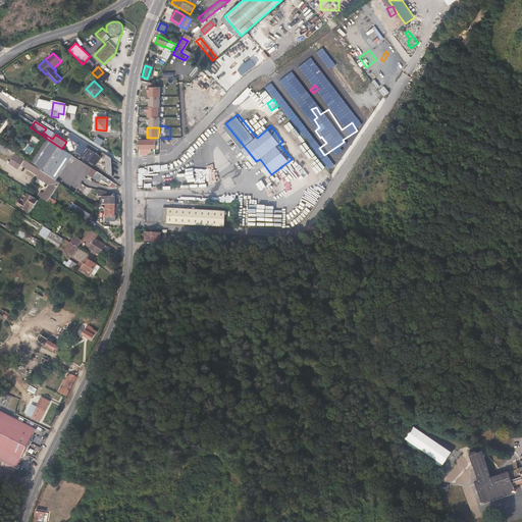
[(52,139),(55,135),(46,128),(43,133),(52,139)]
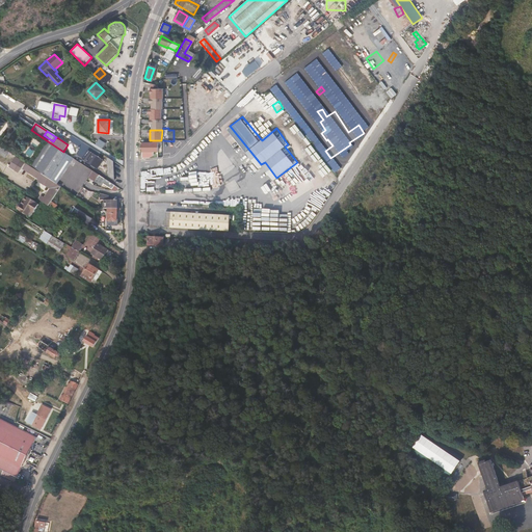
[(101,153),(90,147),(78,138),(73,135),(70,140),(78,145),(79,147),(79,150),(77,154),(83,158),(101,169),(106,162),(104,161),(99,157),(101,153)]
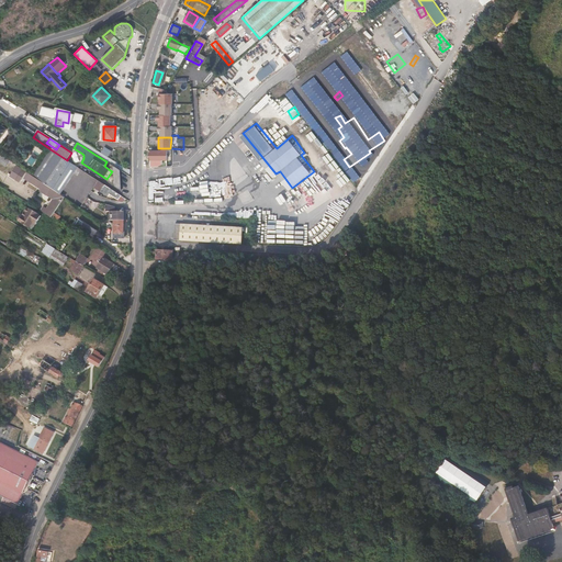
[(60,194),(78,167),(67,160),(51,149),(33,176),(34,177),(60,194)]
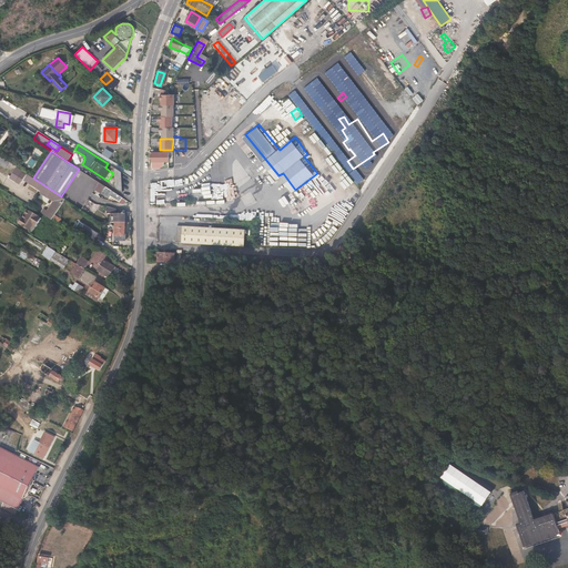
[(164,162),(164,154),(148,154),(148,166),(154,166),(154,162),(164,162)]
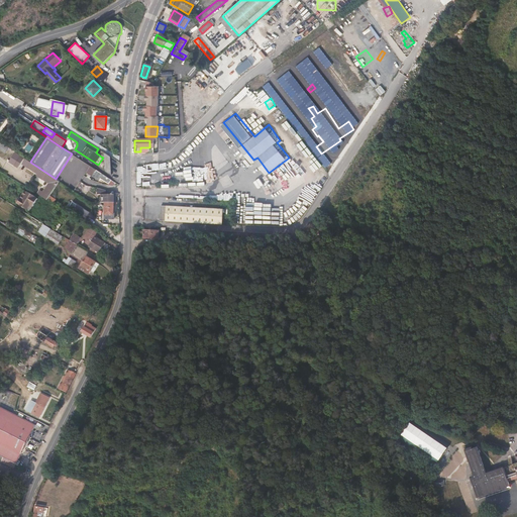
[(18,168),(23,160),(19,158),(20,156),(15,152),(10,161),(8,160),(8,161),(18,168)]
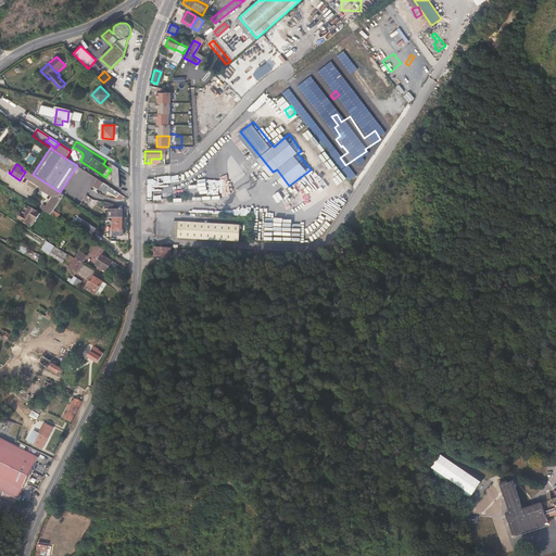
[(207,174),(177,177),(178,187),(207,185),(207,174)]
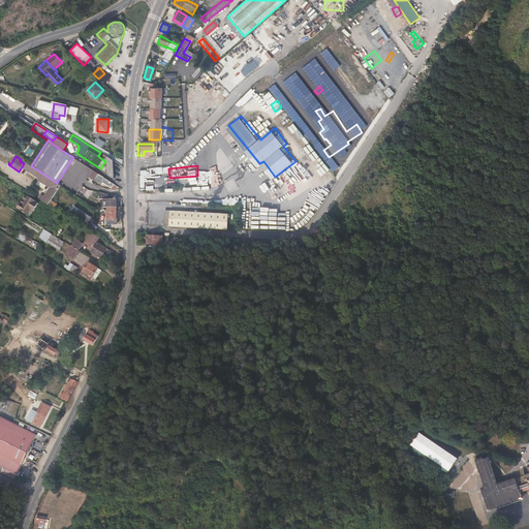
[(49,205),(61,185),(57,183),(32,166),(29,172),(39,178),(38,180),(44,184),(44,182),(53,187),(45,197),(44,196),(41,194),(38,198),(49,205)]
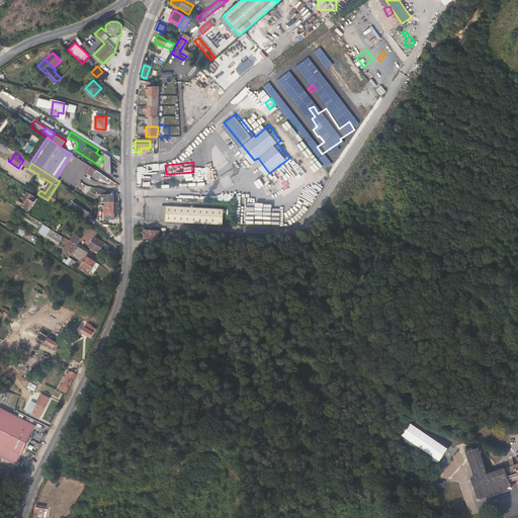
[(111,180),(103,175),(91,166),(91,167),(86,173),(92,177),(93,176),(99,181),(101,178),(109,184),(111,180)]
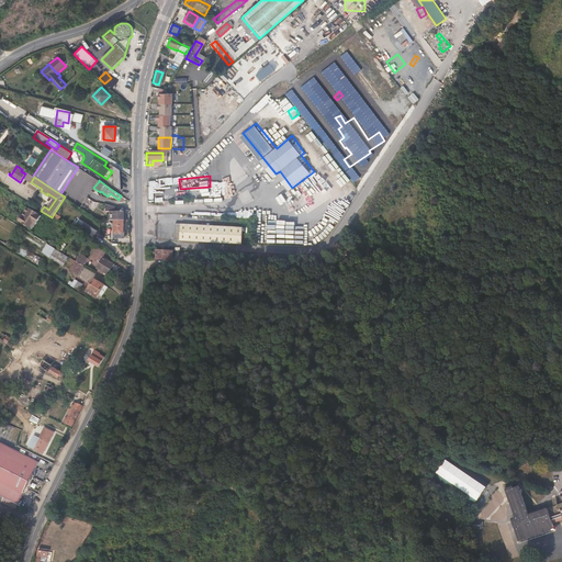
[(87,209),(91,202),(87,199),(81,208),(83,210),(87,211),(88,209),(87,209)]
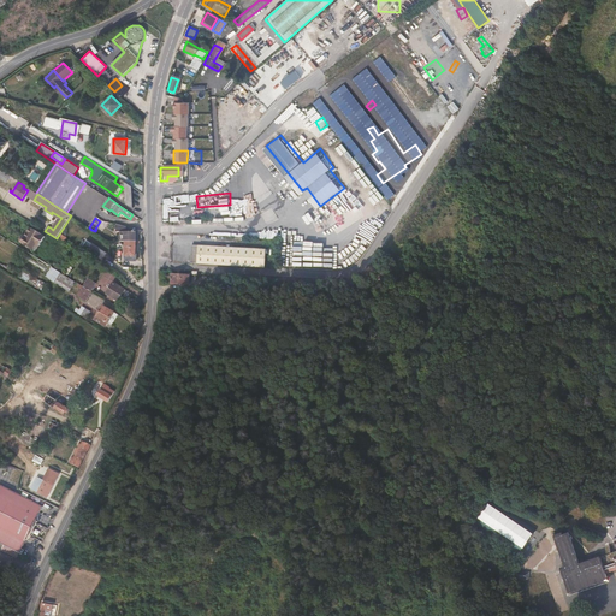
[(138,242),(138,231),(137,231),(129,231),(129,227),(117,224),(116,232),(120,232),(120,242),(125,242),(137,242),(138,242)]
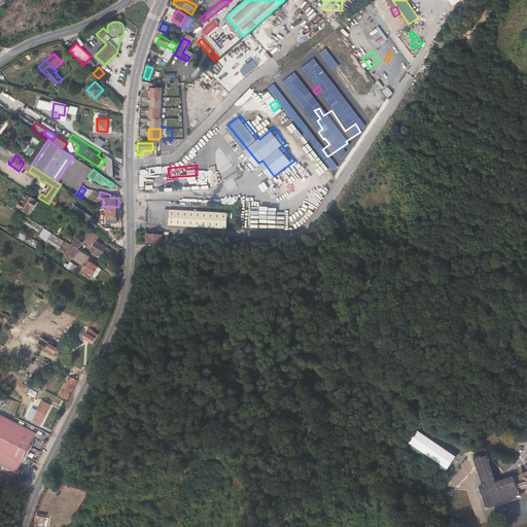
[(30,216),(38,203),(25,194),(15,207),(30,216)]
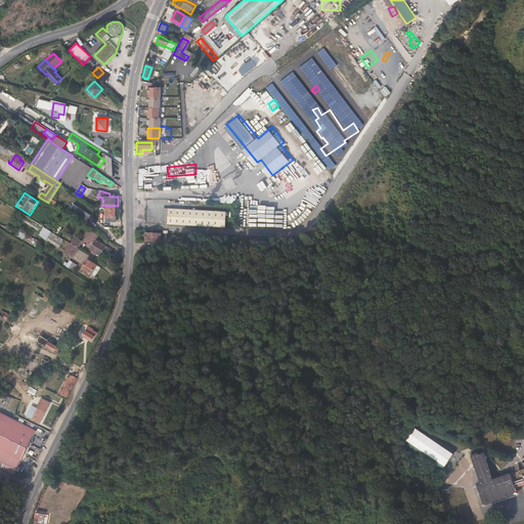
[(260,206),(263,206),(263,194),(254,194),(254,215),(260,216),(260,206)]
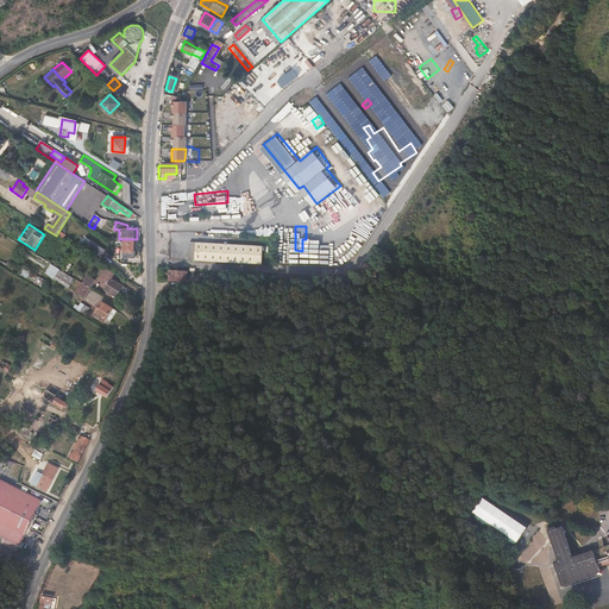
[(136,253),(136,239),(124,239),(124,253),(136,253)]
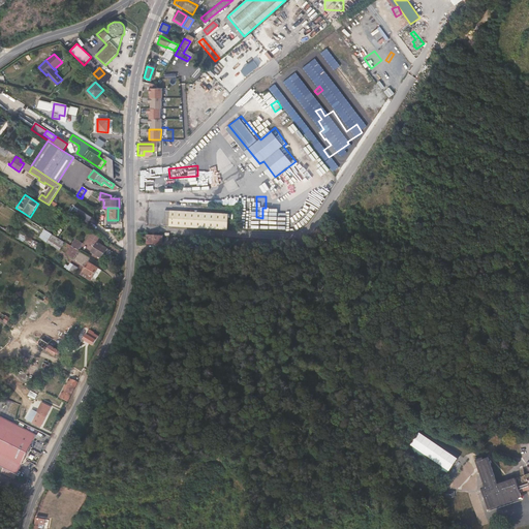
[(229,212),(165,210),(164,223),(228,225),(229,212)]
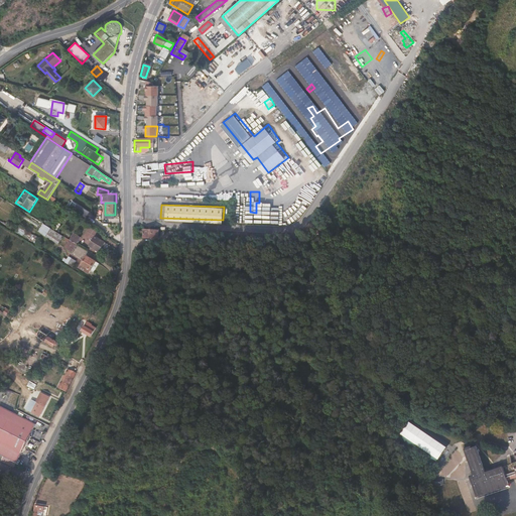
[(53,230),(44,224),(40,231),(59,243),(63,236),(53,230)]
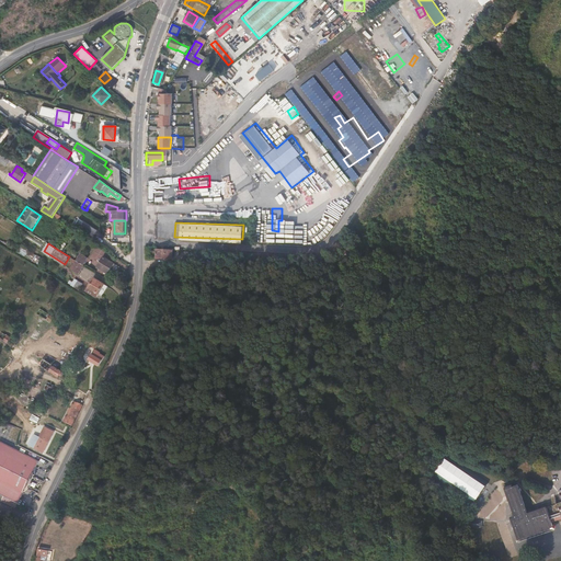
[(23,256),(27,250),(27,249),(22,245),(21,245),(20,248),(16,252),(18,253),(23,256)]
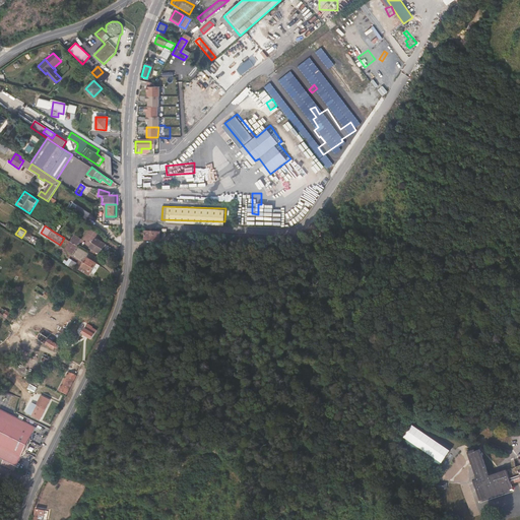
[(158,241),(158,233),(146,232),(145,241),(158,241)]
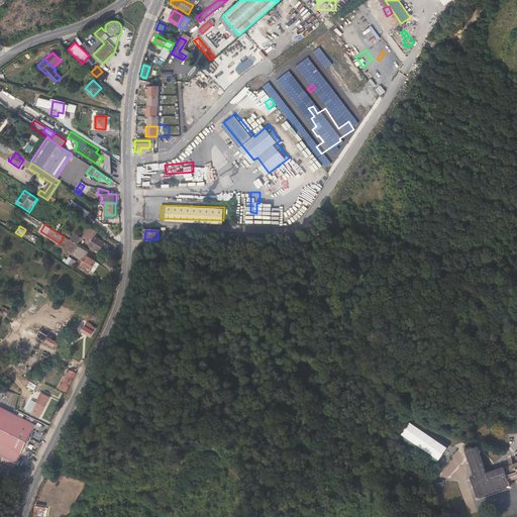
[(30,241),(34,235),(30,233),(29,232),(25,238),(26,238),(30,240),(30,241)]
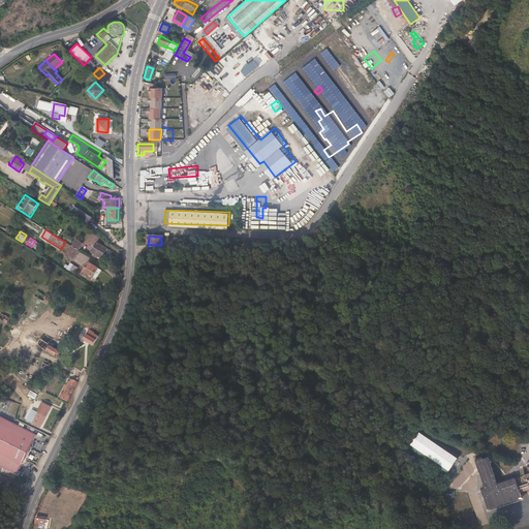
[(79,250),(83,243),(75,239),(71,246),(72,247),(75,249),(79,250)]
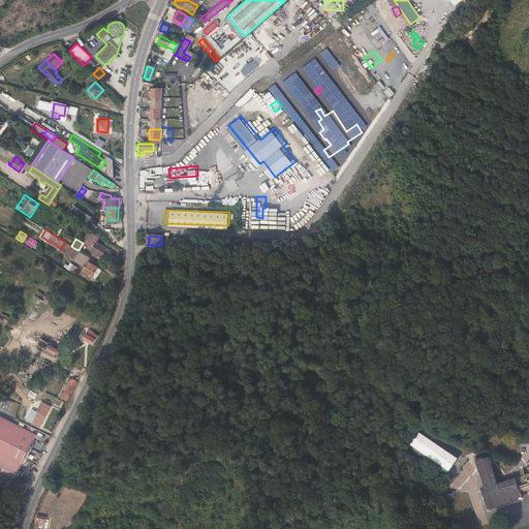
[(37,251),(41,244),(35,241),(31,247),(37,251)]
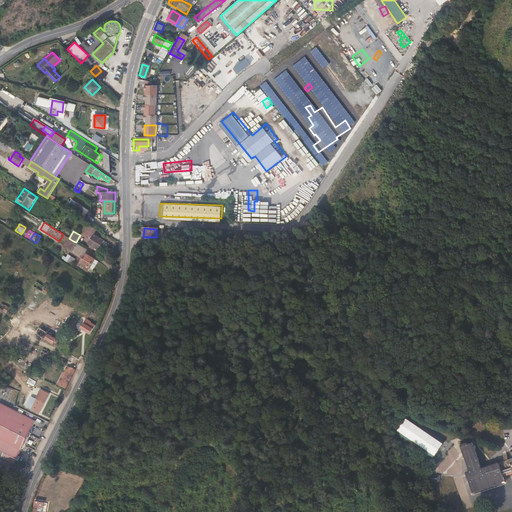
[(98,250),(104,240),(95,235),(89,244),(98,250)]
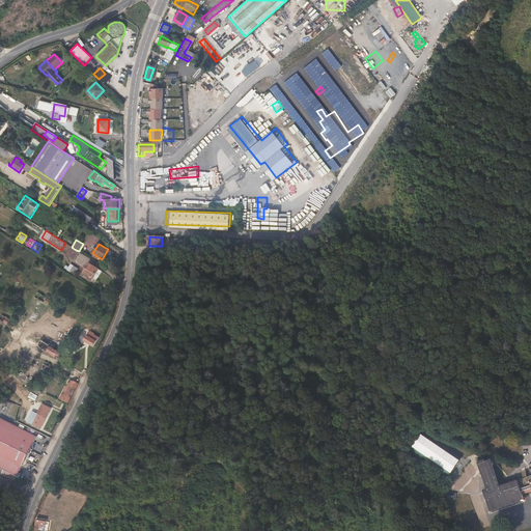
[(75,259),(80,251),(79,251),(76,250),(73,248),(72,247),(68,245),(66,247),(71,249),(66,255),(75,259)]
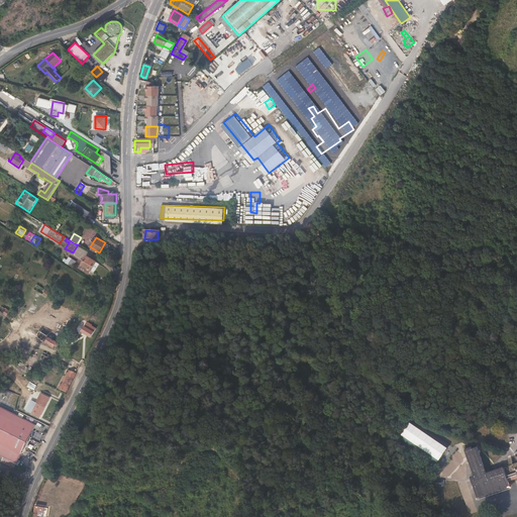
[(89,274),(96,262),(87,256),(80,269),(89,274)]
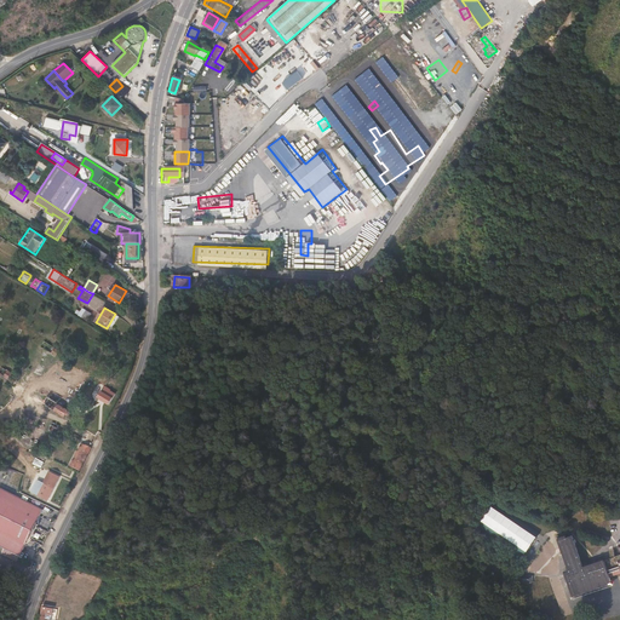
[(87,321),(92,315),(82,309),(81,311),(79,315),(79,316),(87,321)]
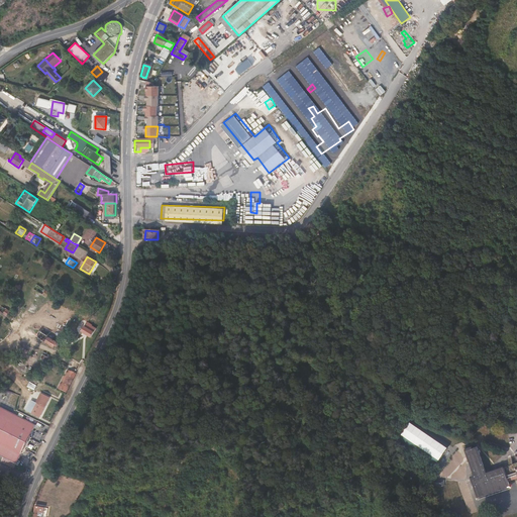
[(94,332),(90,329),(92,325),(88,323),(86,327),(84,326),(82,329),(81,331),(91,337),(94,332)]
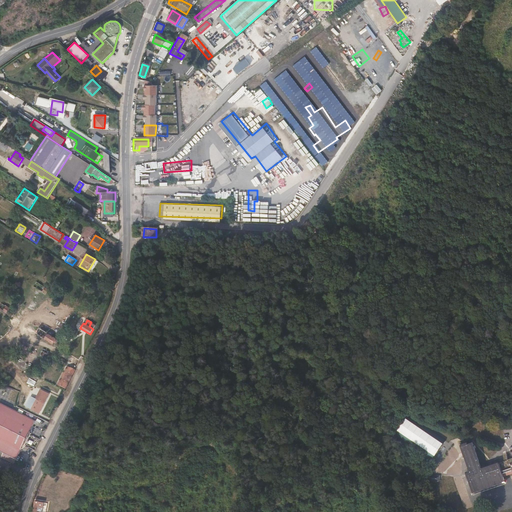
[(53,345),(57,339),(48,333),(44,339),(53,345)]
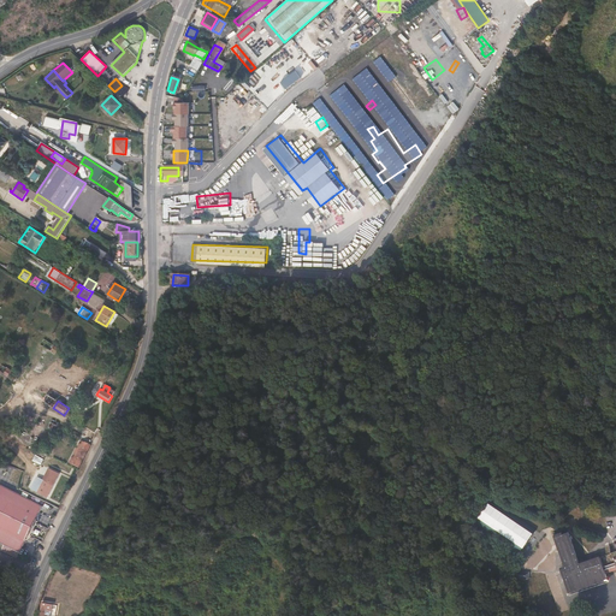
[(80,467),(92,445),(82,440),(73,456),(70,462),(80,467)]
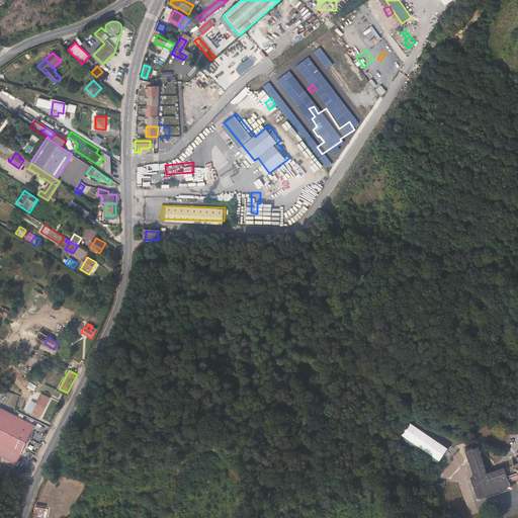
[(46,408),(50,399),(38,393),(37,395),(40,397),(36,404),(45,408),(46,408)]
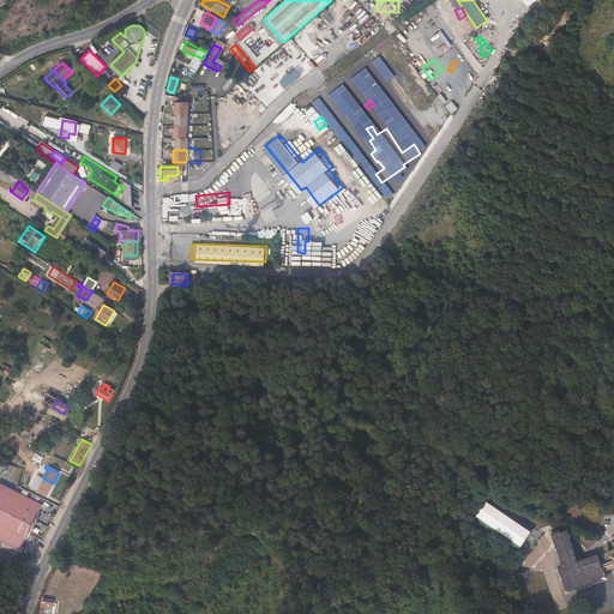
[(43,479),(37,476),(31,487),(48,495),(54,483),(53,483),(43,479)]
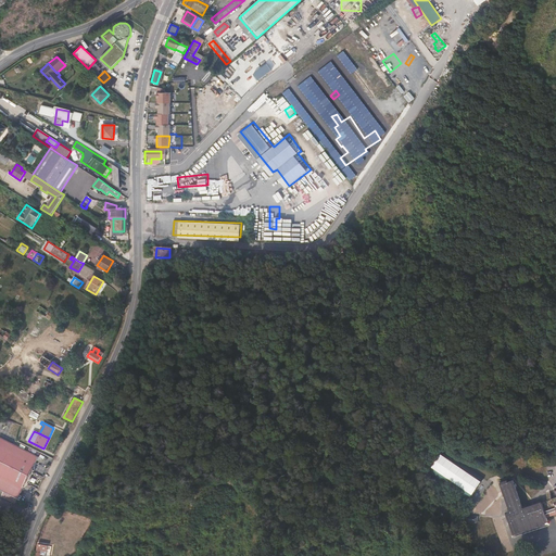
[(30,475),(33,470),(35,471),(36,463),(39,457),(0,437),(0,489),(8,493),(5,498),(15,504),(19,498),(24,488),(28,484),(26,482),(28,479),(29,480),(33,475),(30,475)]
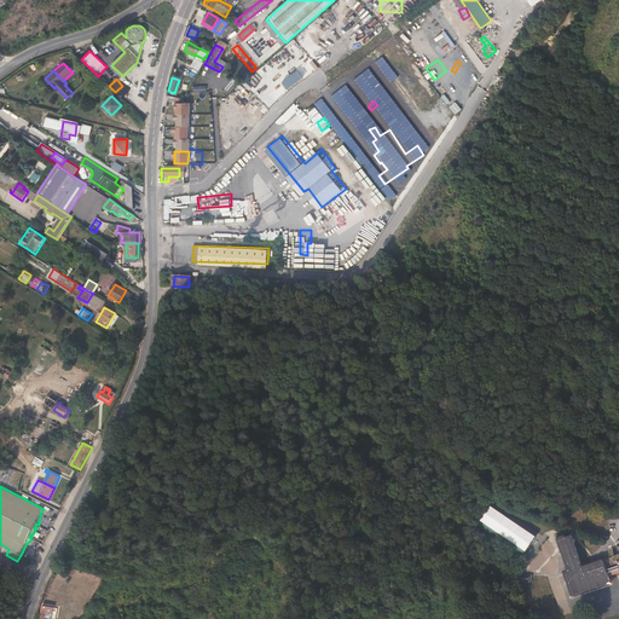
[(538,532),(491,502),(476,522),(524,555),(538,532)]
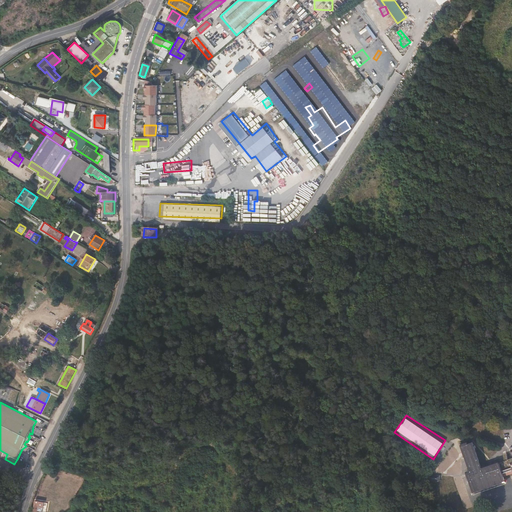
[(511,461),(508,463),(510,468),(501,471),(498,462),(480,468),(473,445),(470,446),(469,443),(466,444),(465,442),(460,444),(460,445),(459,446),(468,472),(464,474),(472,495),(506,483),(504,477),(511,474),(511,461)]
